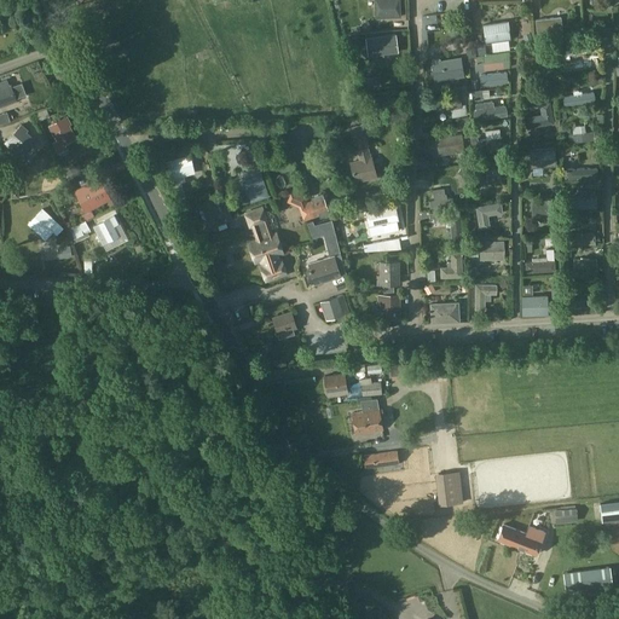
[(400,16),(399,0),(375,0),(376,17),(400,16)]
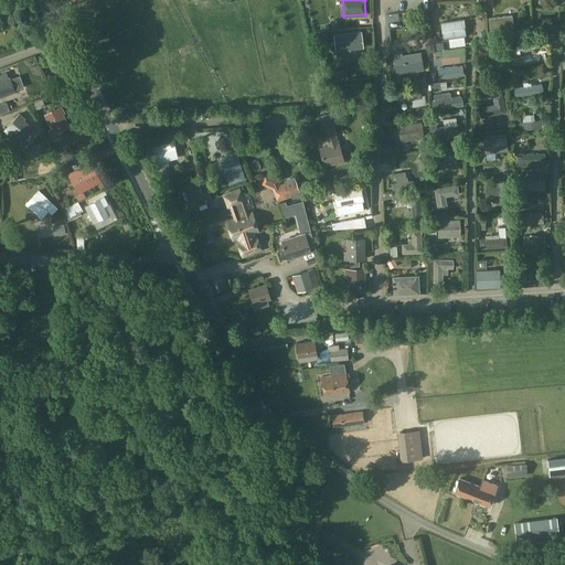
[(491,35),(513,32),(511,16),(489,19),(491,35)]
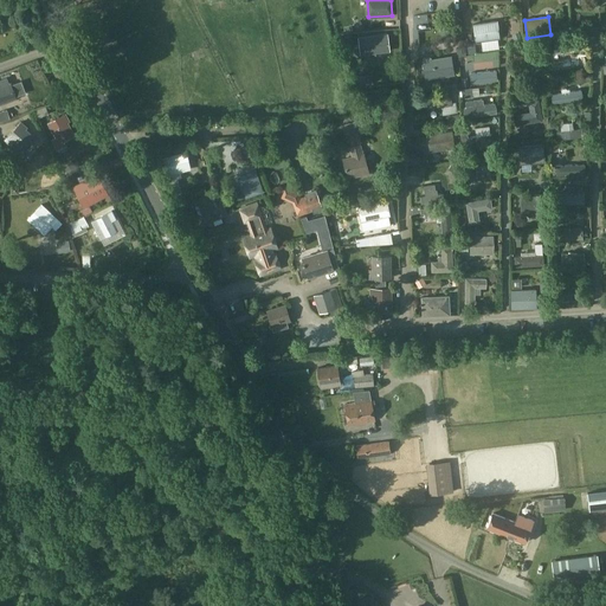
[(472,25),(476,42),(500,38),(497,21),(472,25)]
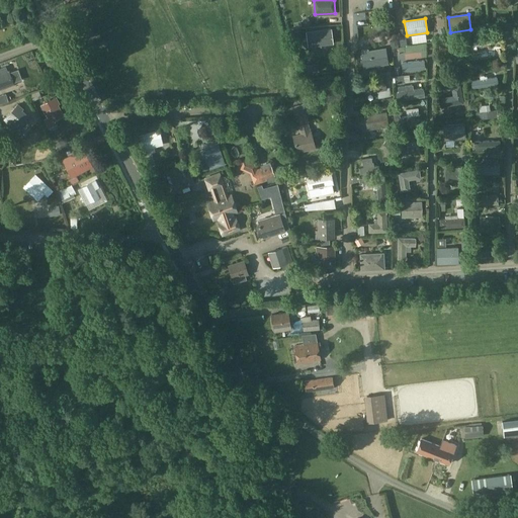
[(309,47),(333,44),(331,29),(307,32),(309,47)]
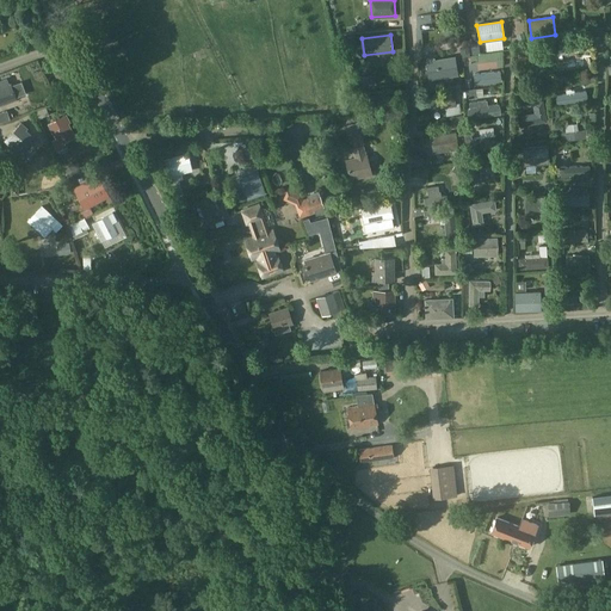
[(565,55),(557,55),(560,69),(568,68),(567,61),(566,61),(565,55)]
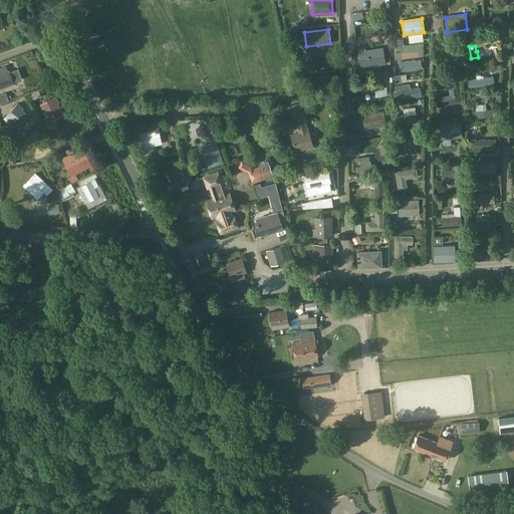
[(384,62),(381,48),(358,52),(360,66),(384,62)]
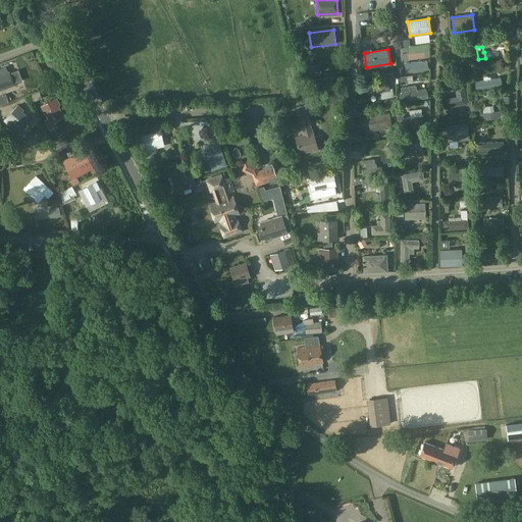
[(423,61),(412,62),(411,57),(403,59),(404,63),(403,64),(404,71),(424,68),(423,61)]
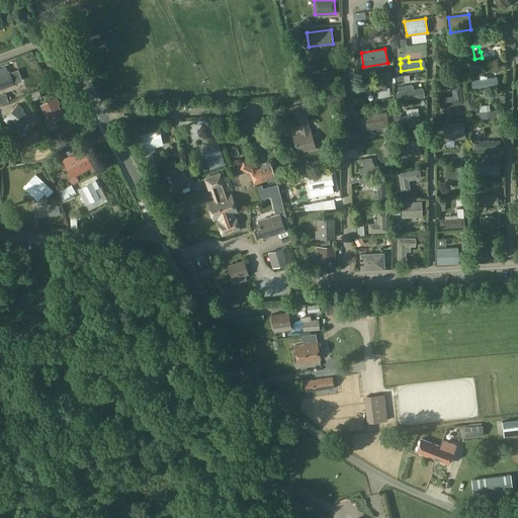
[(0,90),(15,85),(10,72),(8,72),(7,67),(0,69),(0,90)]
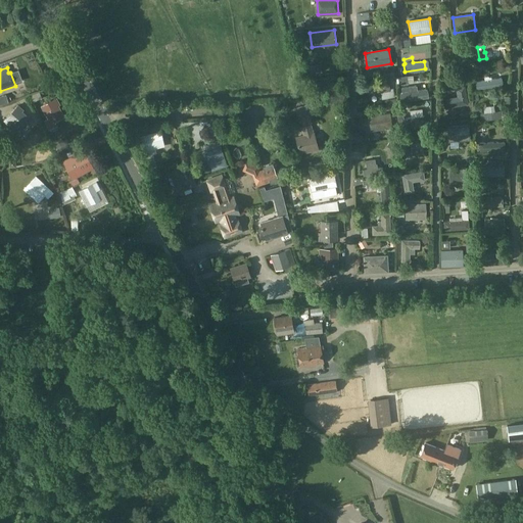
[(484,78),(485,81),(481,81),(482,89),(503,86),(501,78),(492,80),(492,78),(489,78),(489,77),(484,78)]
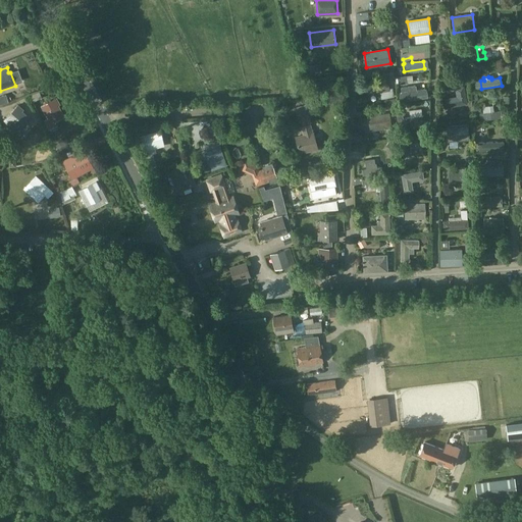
[(393,90),(388,91),(387,83),(367,87),(368,94),(380,92),(381,99),(394,97),(393,90)]
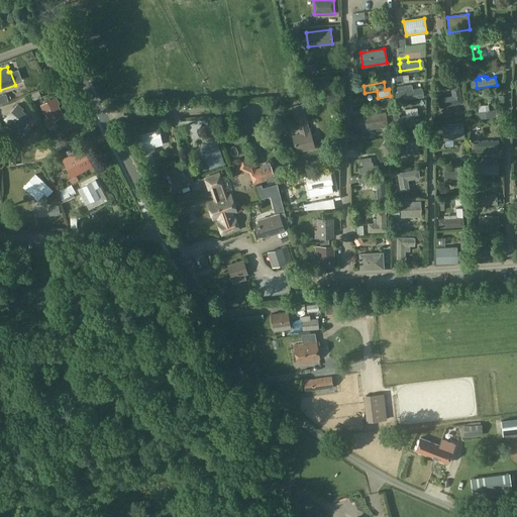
[(450,87),(452,96),(438,98),(440,106),(462,103),(459,85),(450,87)]
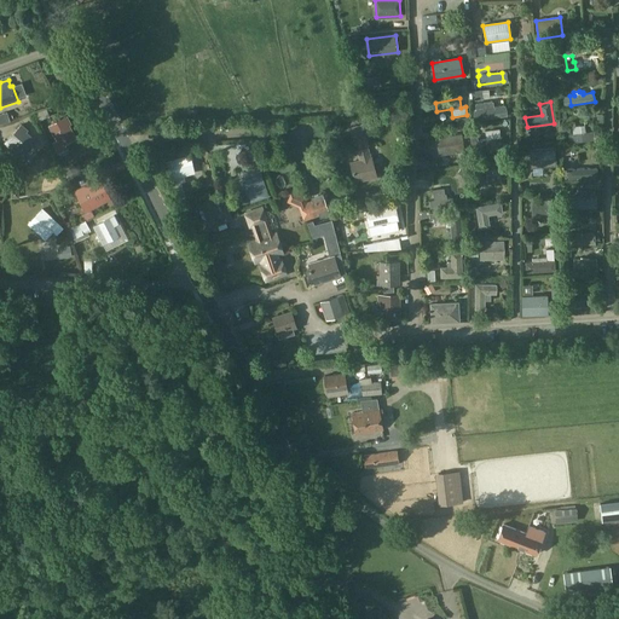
[(474,110),(475,120),(505,116),(504,106),(493,108),(493,104),(486,105),(486,103),(475,104),(476,110),(474,110)]
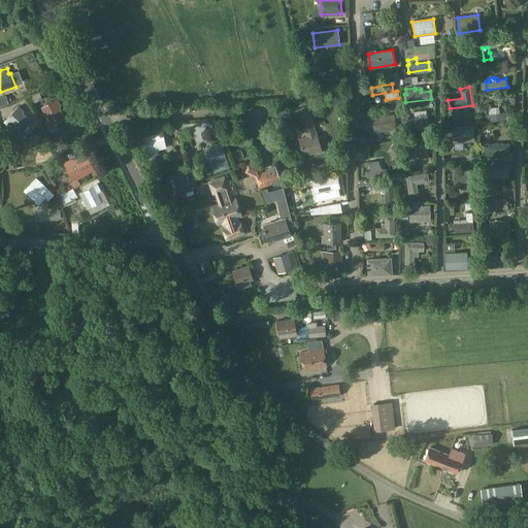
[(7,96),(0,97),(0,106),(9,104),(7,96)]
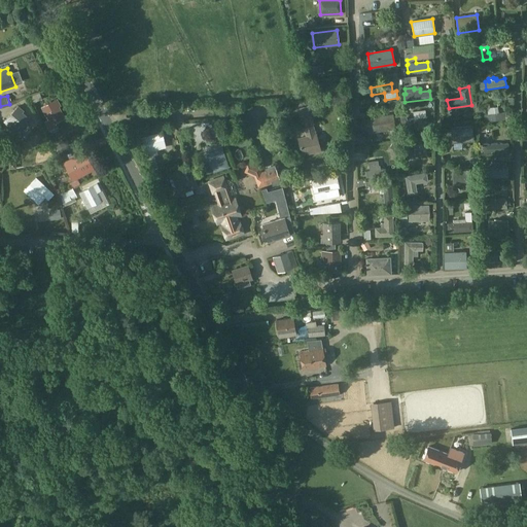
[(59,127),(57,123),(65,117),(59,106),(61,105),(57,99),(41,107),(48,120),(45,121),(49,131),(59,127)]
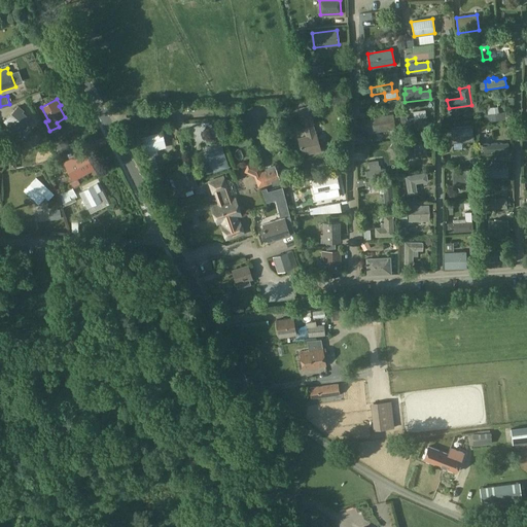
[(23,112),(24,111),(18,106),(2,123),(8,128),(12,125),(22,133),(32,121),(23,112)]
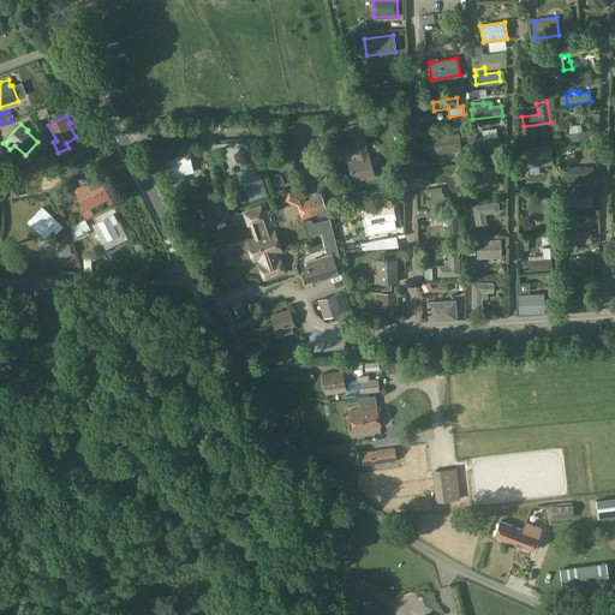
[(365,144),(363,132),(360,124),(347,127),(352,147),(353,147),(357,160),(347,161),(352,180),(374,175),(369,156),(368,156),(364,144),(365,144)]
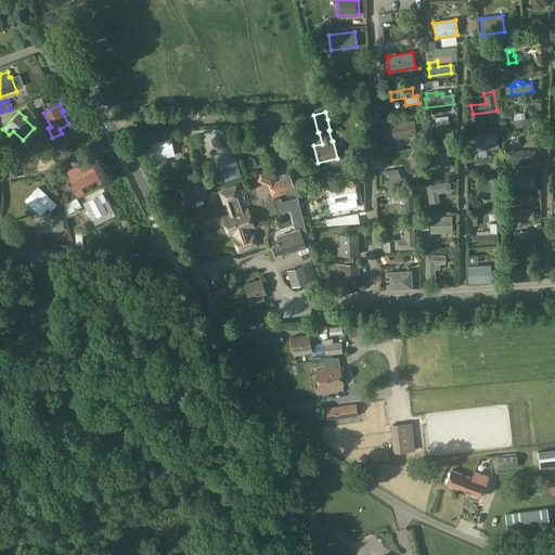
[(511,129),(534,126),(533,117),(526,118),(525,113),(513,114),(514,120),(510,120),(511,129)]
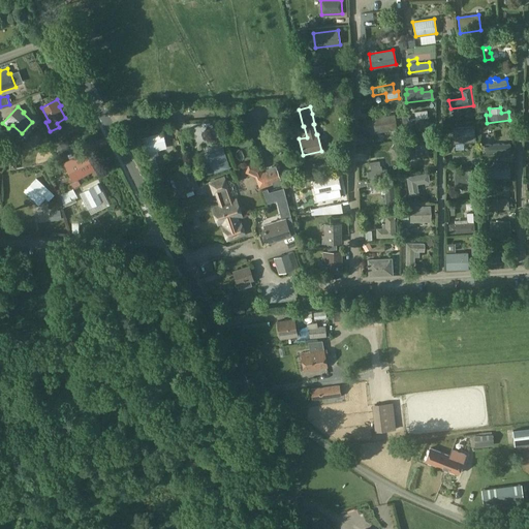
[(373,118),(376,132),(397,129),(394,115),(373,118)]
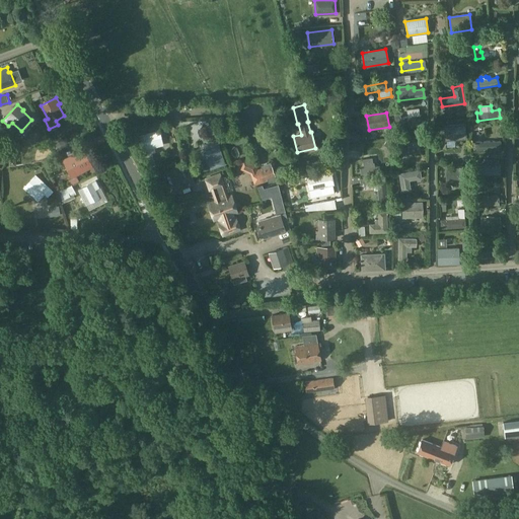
[(421,115),(400,118),(401,125),(422,123),(421,115)]
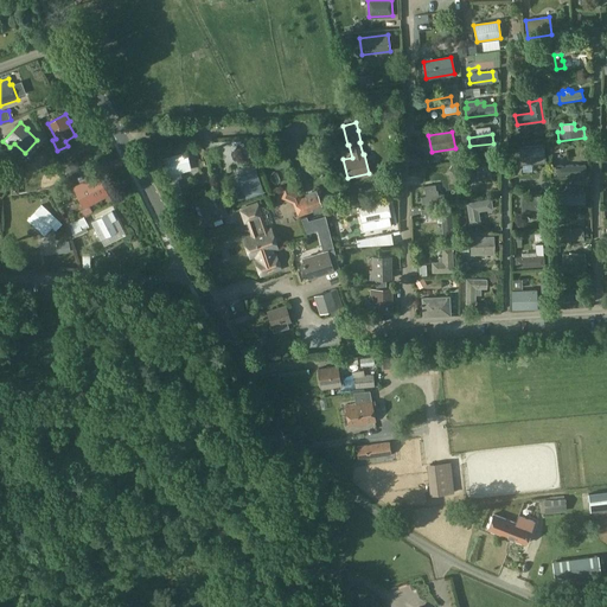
[(521,165),(544,163),(543,146),(519,147),(521,165)]
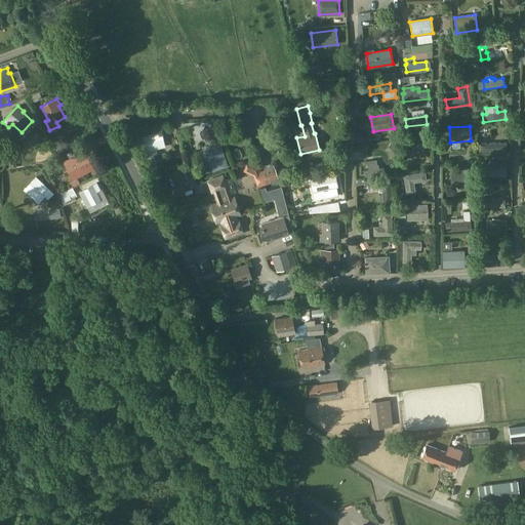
[(164,147),(161,132),(140,137),(145,152),(164,147)]
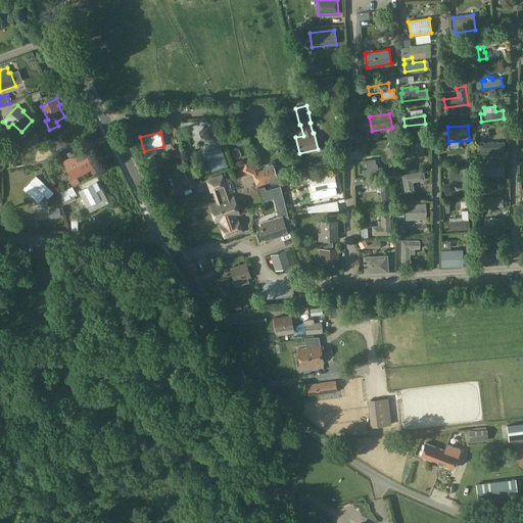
[(61,137),(54,141),(60,153),(70,147),(67,142),(64,144),(61,137)]
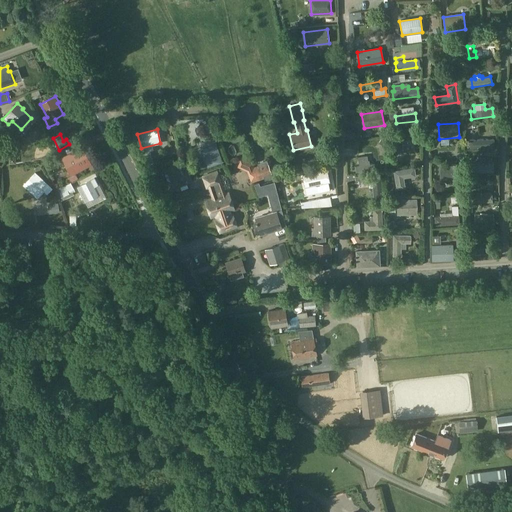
[(415,152),(414,143),(413,135),(393,137),(395,154),(415,152)]
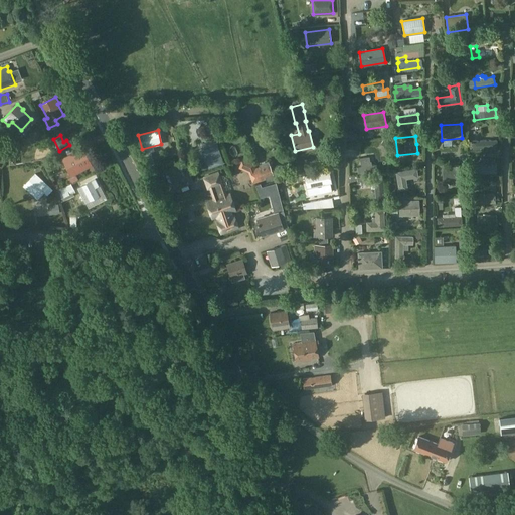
[(472,141),(473,149),(497,148),(496,140),(472,141)]
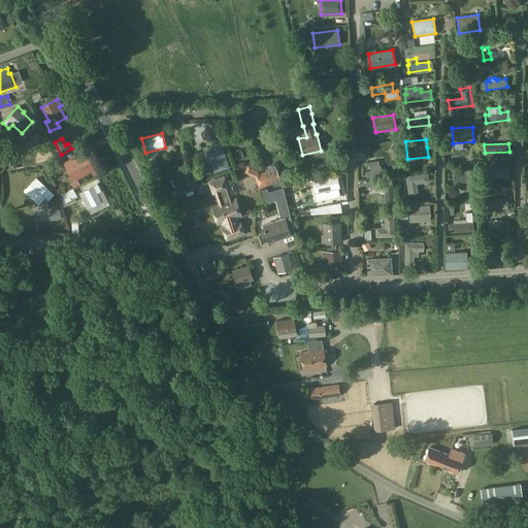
[(215,172),(228,167),(221,146),(207,152),(215,172)]
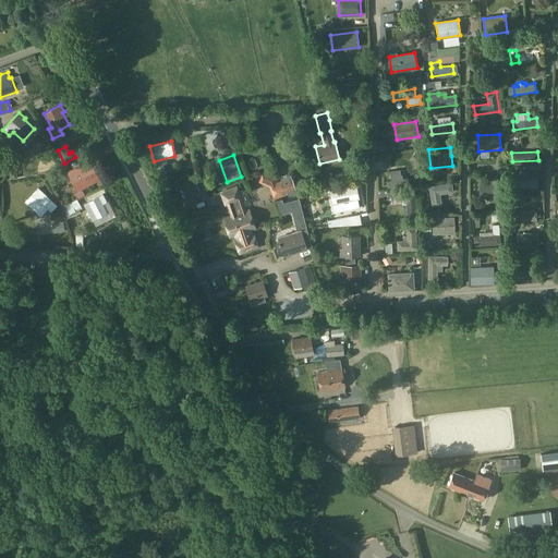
[(91,160),(67,172),(76,192),(73,194),(75,199),(85,195),(82,190),(100,181),(91,160)]
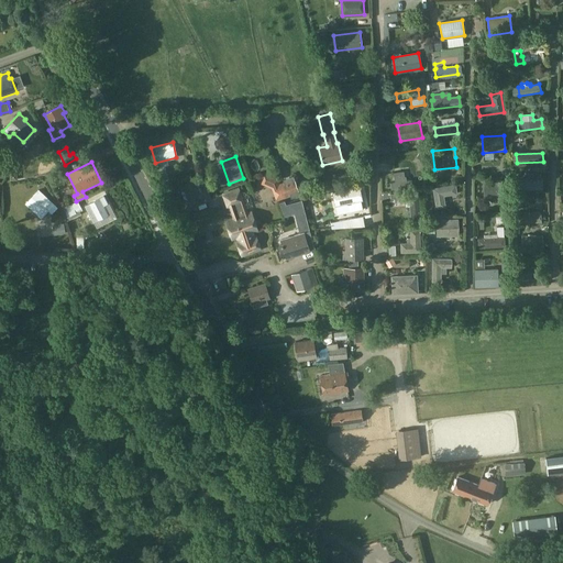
[(405,180),(404,172),(394,173),(395,181),(390,183),(393,190),(411,187),(410,179),(405,180)]
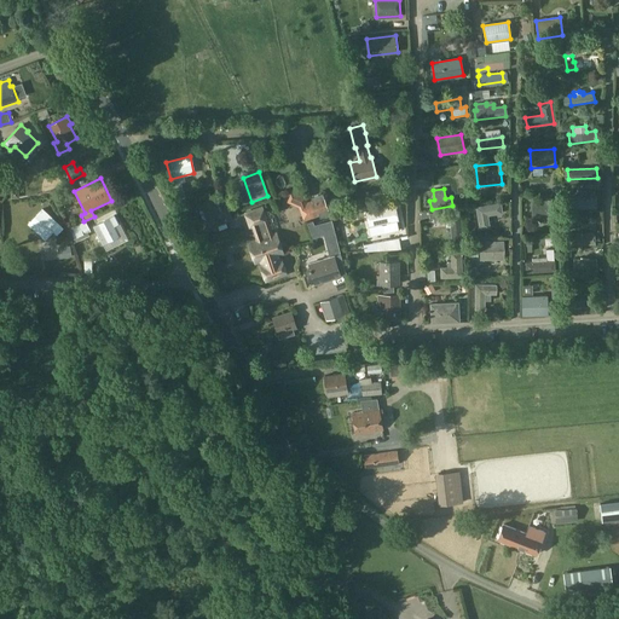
[(574,196),(574,200),(572,200),(572,209),(596,208),(596,195),(588,195),(588,191),(579,192),(574,196)]
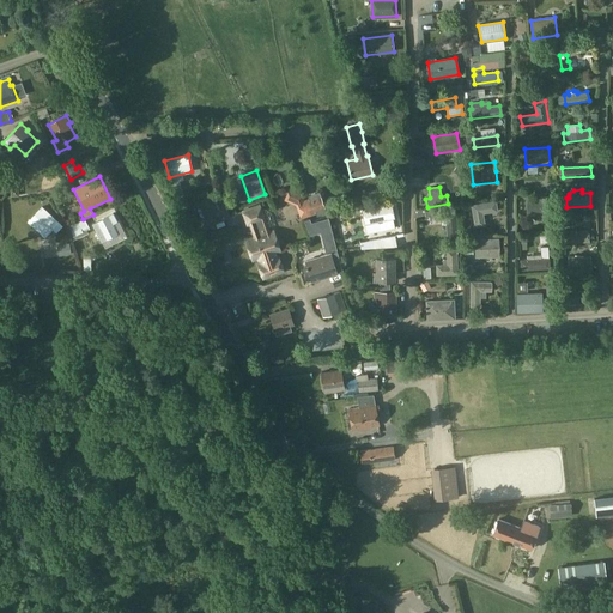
[(304,201),(310,216),(316,213),(317,216),(326,213),(319,193),(309,196),(309,199),(304,201)]
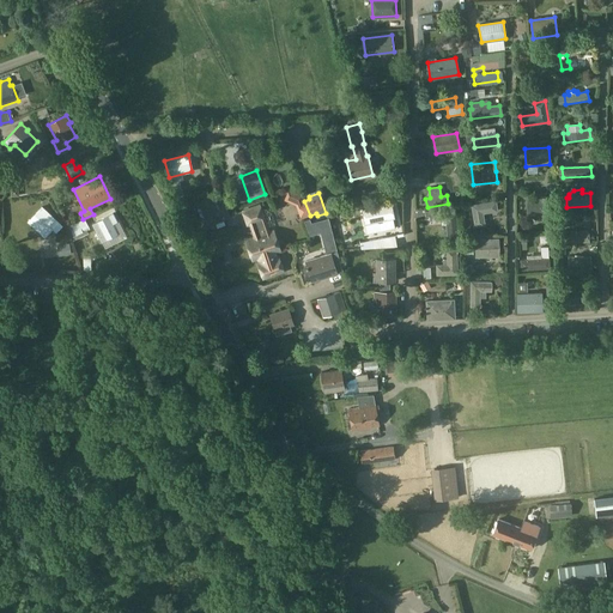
[(527,216),(548,216),(550,198),(528,196),(527,216)]
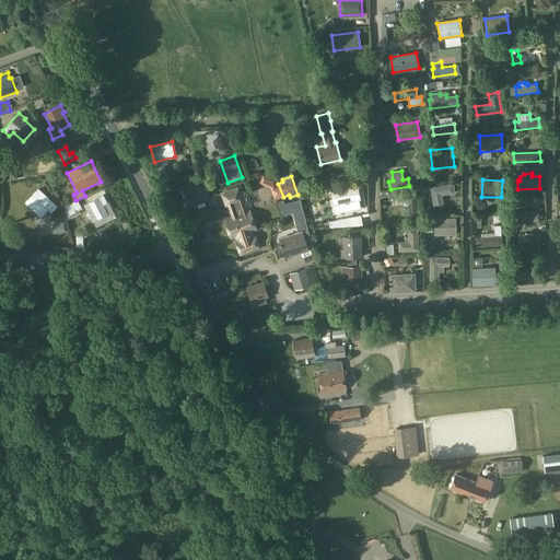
[(434,207),(442,206),(441,195),(454,193),(453,184),(431,187),(434,207)]
